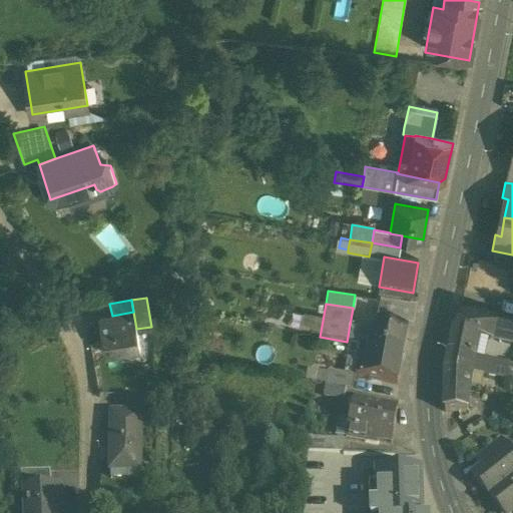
[(481,312),(459,307),(450,353),(472,358),(478,331),(481,312)]
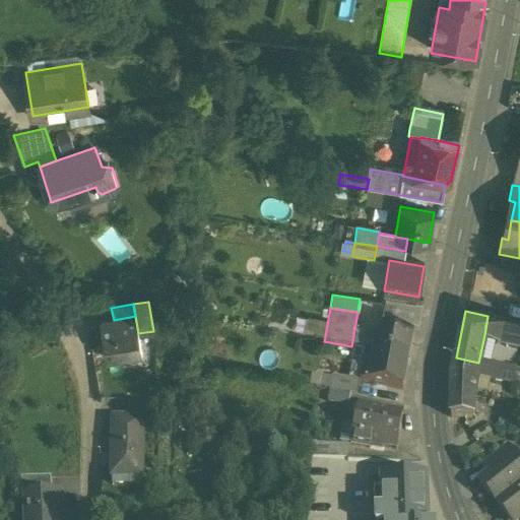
[(114,320),(101,322),(107,356),(126,353),(124,347),(140,344),(138,333),(135,316),(114,320)]
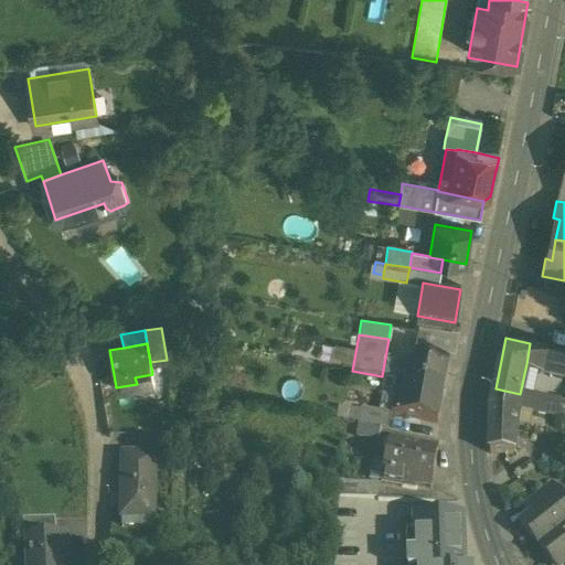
[(547,347),(530,343),(526,364),(543,366),(547,347)]
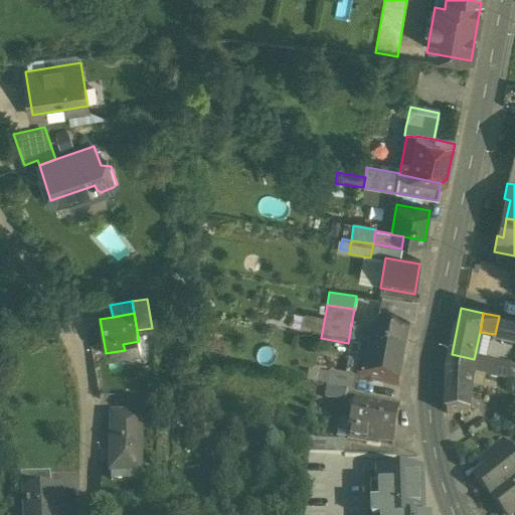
[(514,319),(499,316),(495,334),(494,339),(514,343),(514,319)]
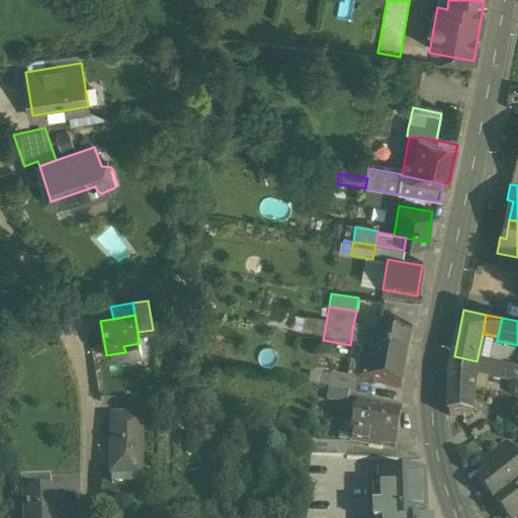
[(412,327),(380,322),(375,349),(407,355),(412,327)]
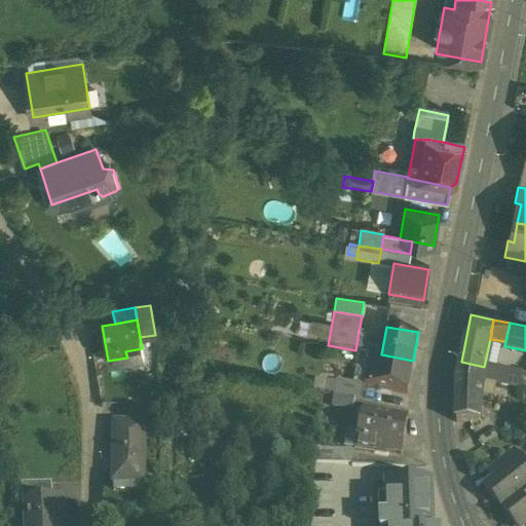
[(378,354),(373,389),(407,396),(413,361),(381,354),(378,354)]
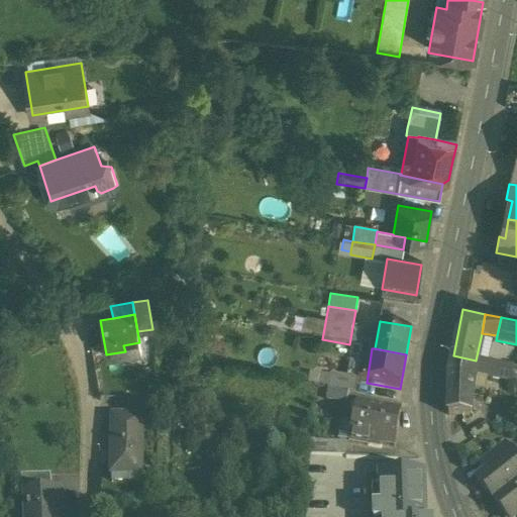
[(476,360),(453,355),(449,375),(448,415),(463,416),(473,374),(476,360)]
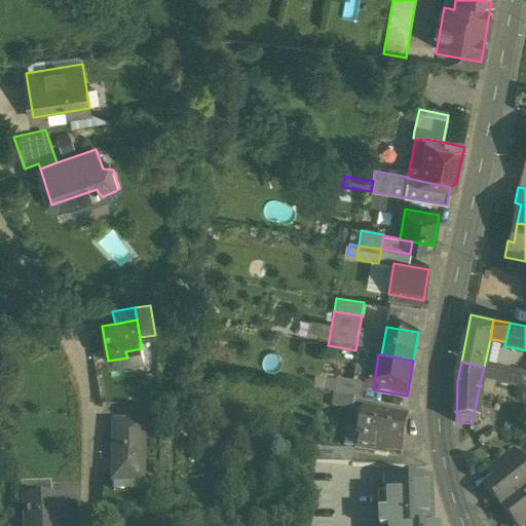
[(522,373),(484,367),(481,380),(520,387),(522,373)]
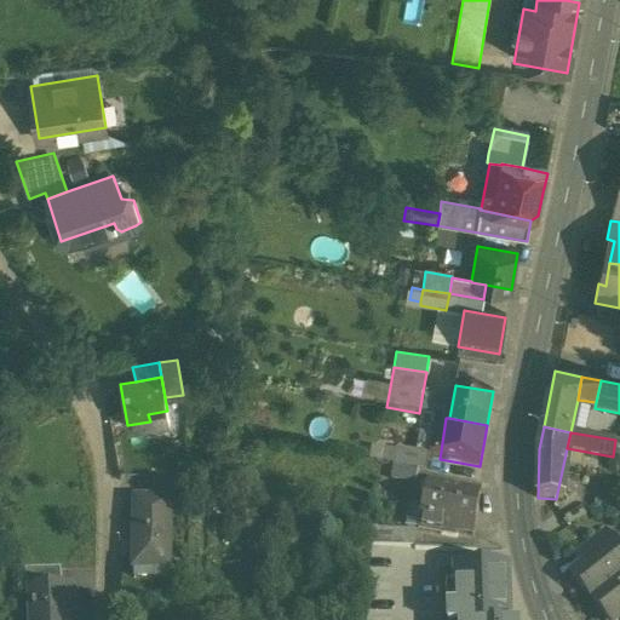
[(430,455),(397,449),(394,468),(426,474),(430,455)]
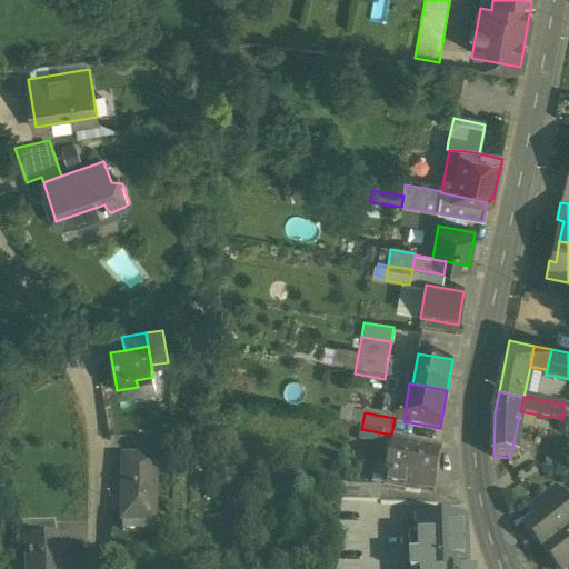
[(169,445),(138,445),(138,460),(156,460),(156,461),(170,461),(169,445)]
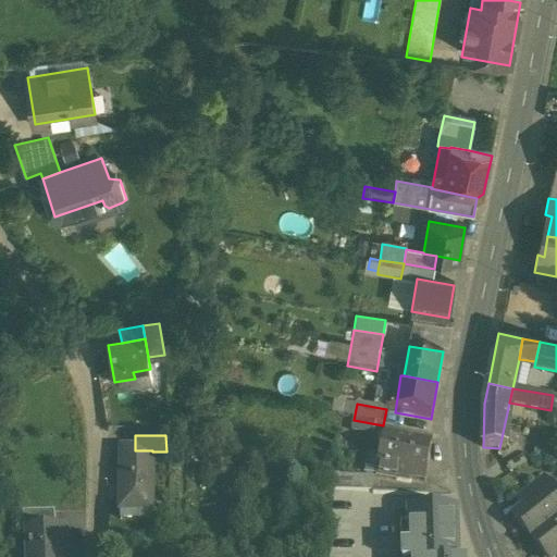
[(431,445),(384,436),(376,479),(378,479),(396,482),(397,479),(424,483),(431,445)]
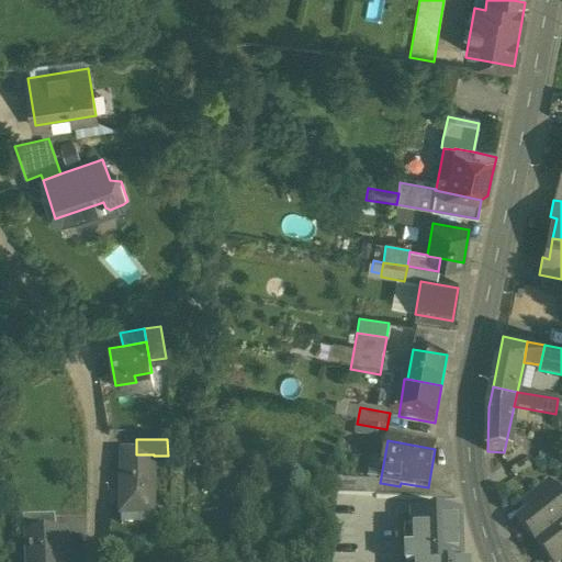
[(136,454),(123,453),(121,516),(153,515),(154,456),(154,454),(136,454)]
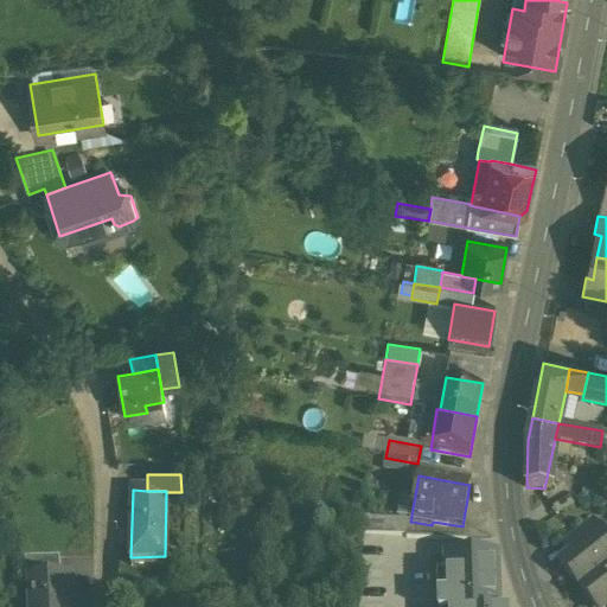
[(384,521),(358,518),(357,534),(364,535),(383,536),(384,521)]
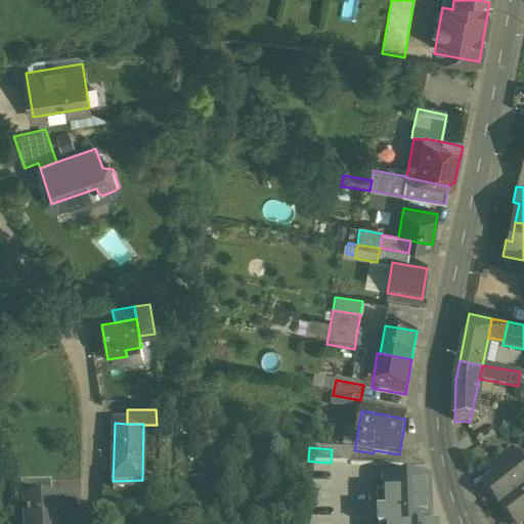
[(354,450),(332,449),(331,463),(355,464),(355,450),(354,450)]
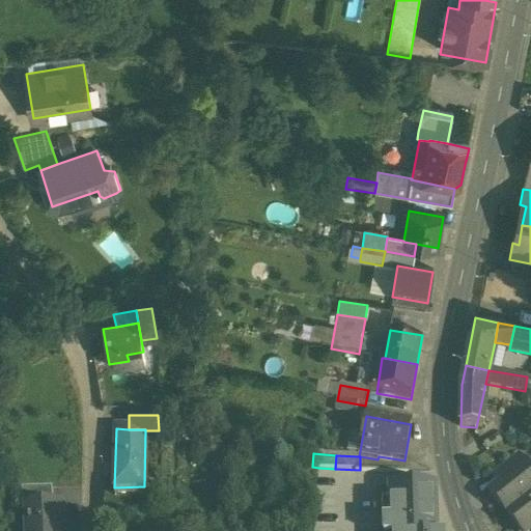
[(518,455),(492,476),(499,485),(500,486),(526,466),(518,455)]
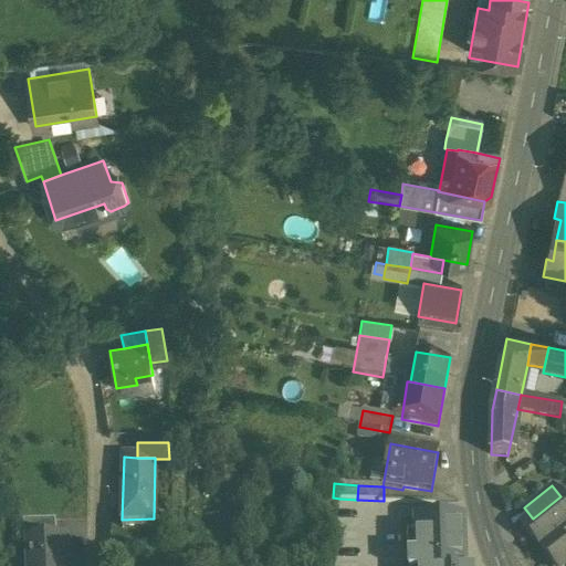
[(565,503),(561,496),(533,519),(532,517),(522,526),(541,549),(565,528),(565,503)]
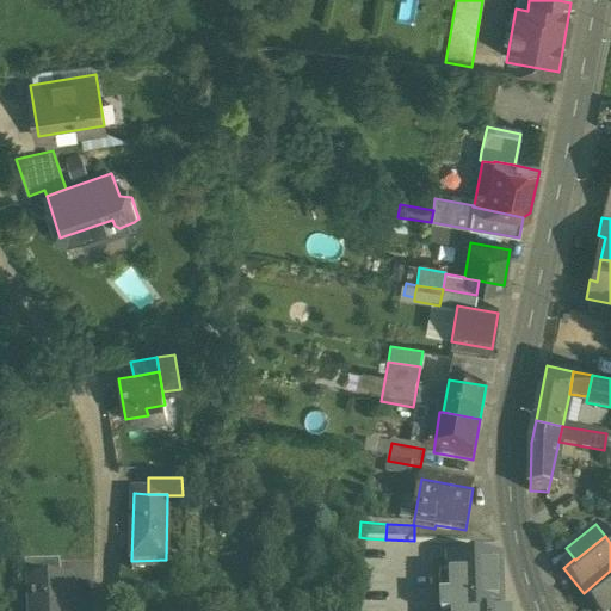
[(61,584),(60,561),(25,561),(26,586),(61,584)]
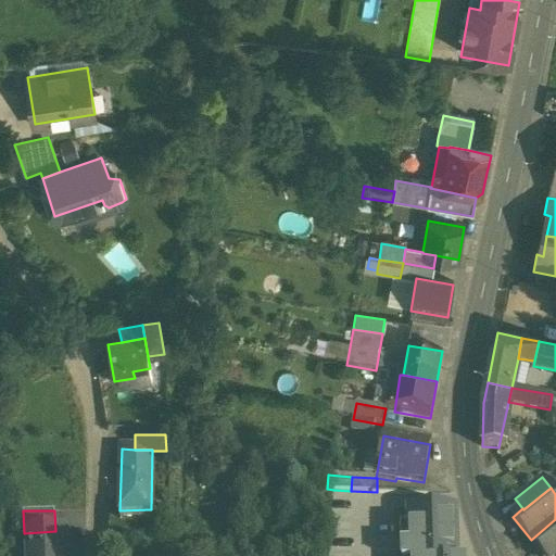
[(456,555),(456,514),(409,514),(409,530),(401,530),(401,555),(456,555)]
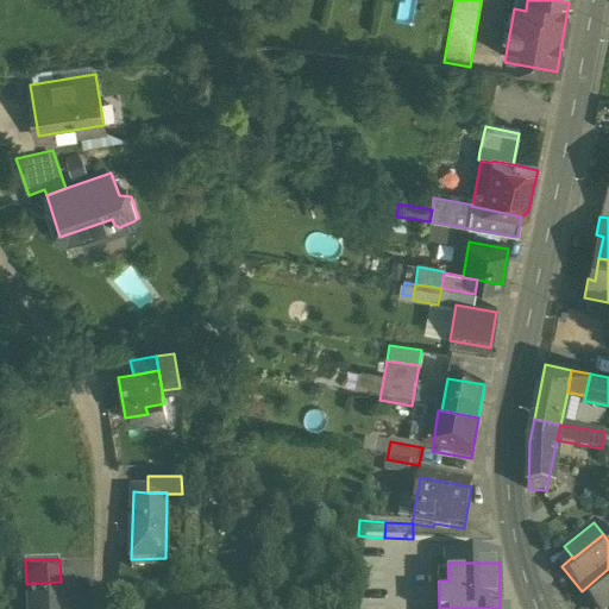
[(608,608),(608,569),(582,591),(595,608),(608,608)]
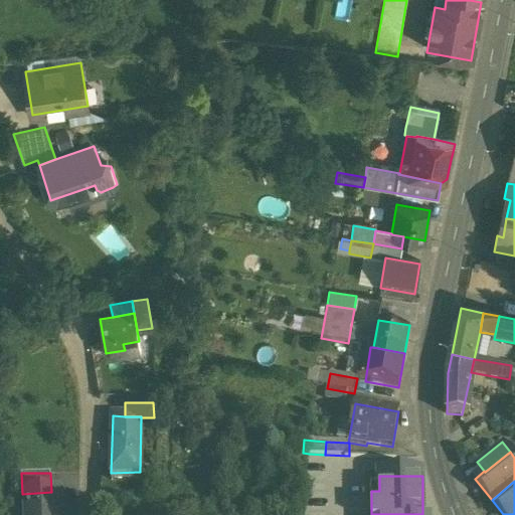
[(22,494),(22,514),(59,514),(59,508),(57,508),(56,492),(51,492),(22,494)]
